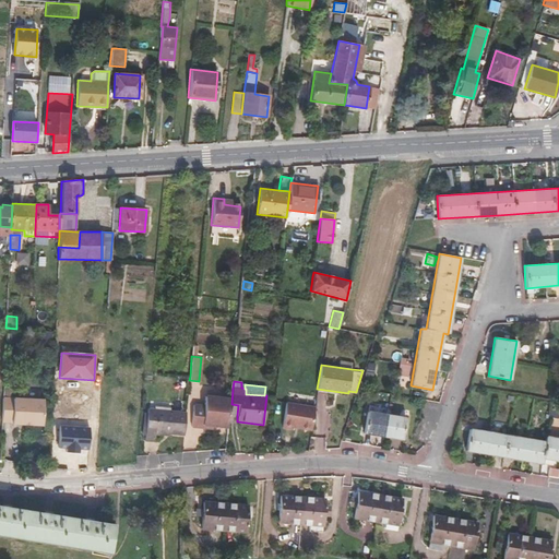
[(227,428),(230,399),(205,396),(204,405),(193,404),(191,427),(202,428),(203,426),(213,427),(227,428)]
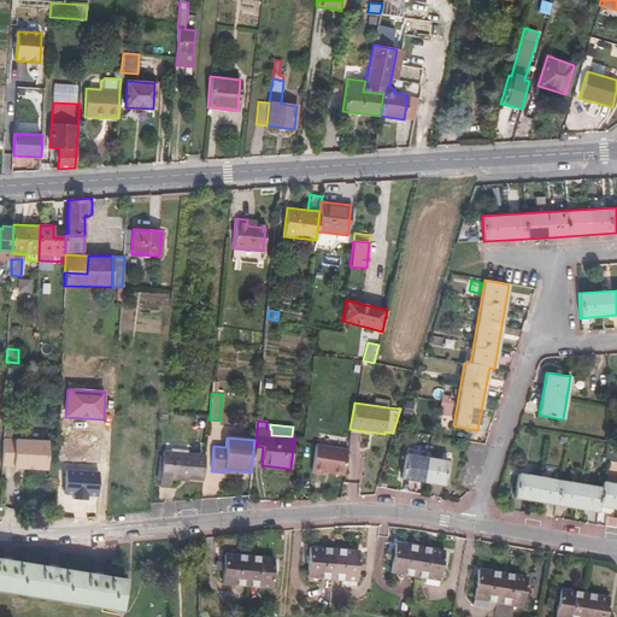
[(46,441),(3,439),(1,465),(12,465),(12,466),(45,469),(46,441)]
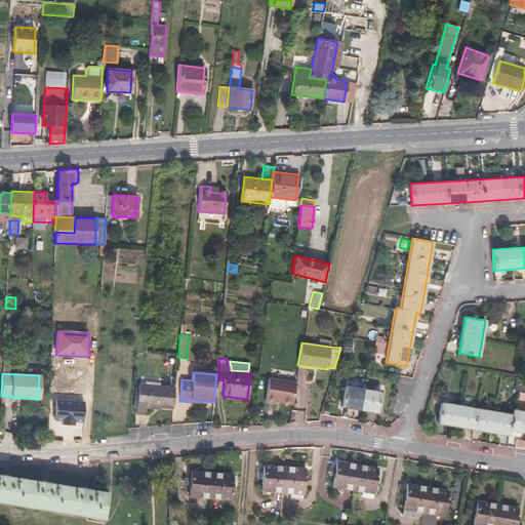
[(291,404),(295,382),(269,378),(266,402),(275,403),(275,401),(291,404)]
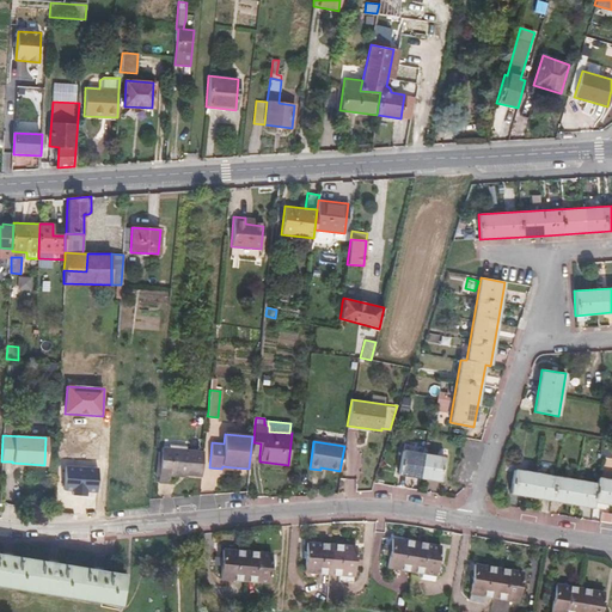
[(161,447),(161,452),(158,476),(157,483),(169,484),(170,475),(201,477),(204,451),(161,447)]
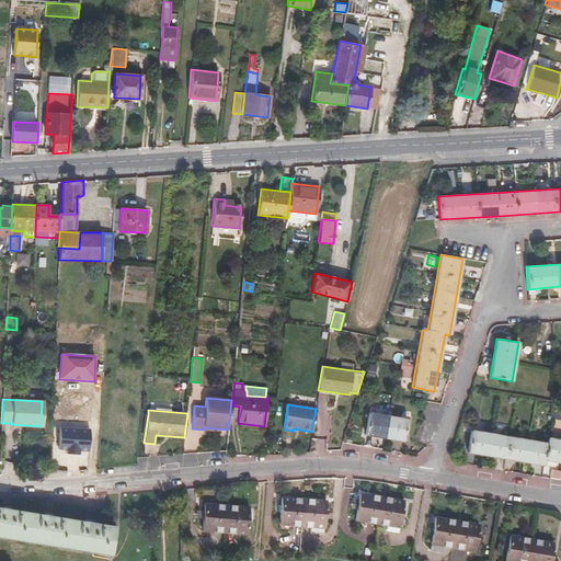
[(408,420),(389,416),(368,412),(365,435),(403,442),(408,420)]
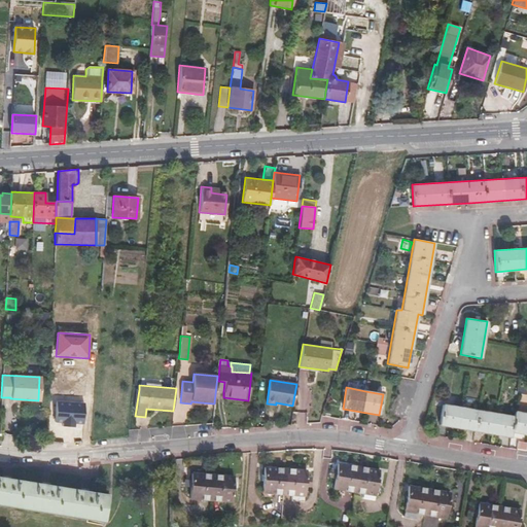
[(84,402),(57,401),(55,422),(62,423),(62,425),(74,426),(74,423),(82,424),(84,402)]
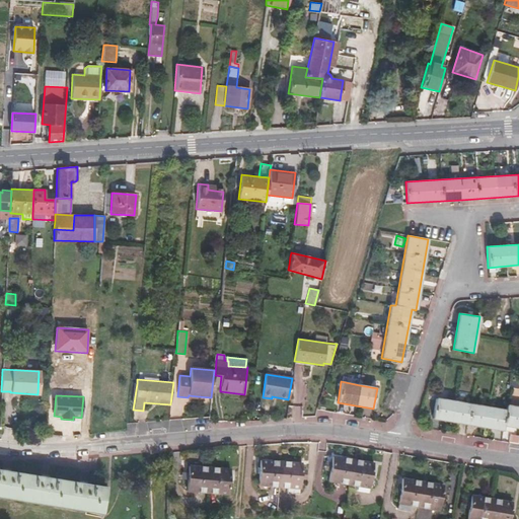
[(506,410),(454,400),(436,397),(432,419),(503,431),(504,426),(518,428),(518,406),(507,404),(506,410)]
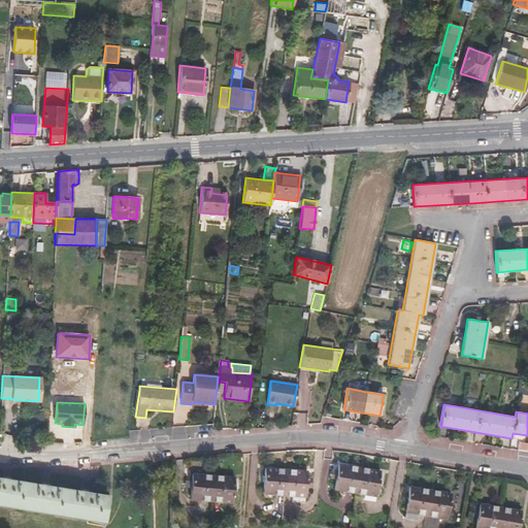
[(333,490),(356,493),(360,467),(337,463),(336,471),(335,477),(333,490)]
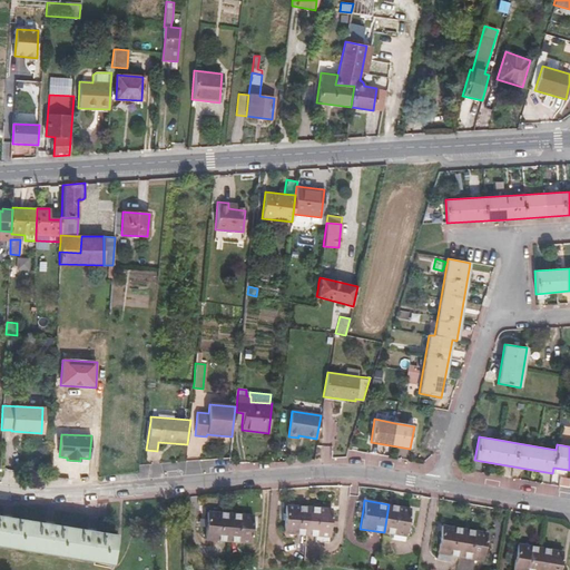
[(296,533),(306,534),(308,507),(285,504),(283,532),(296,533)]
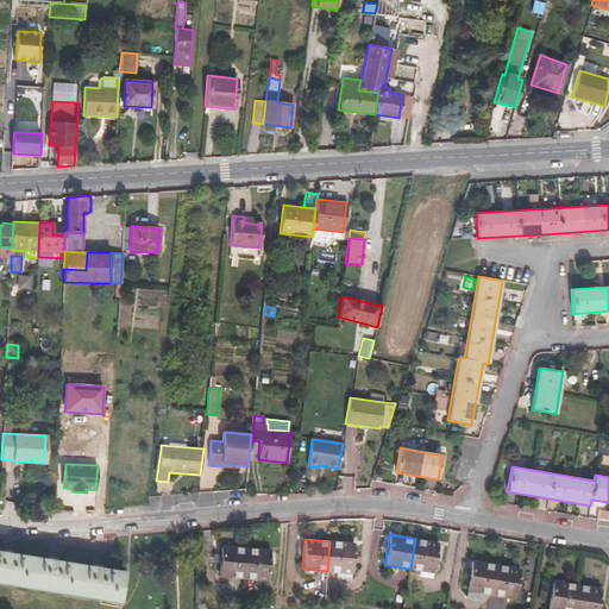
[(415,539),(410,569),(418,570),(433,572),(438,542),(415,539)]
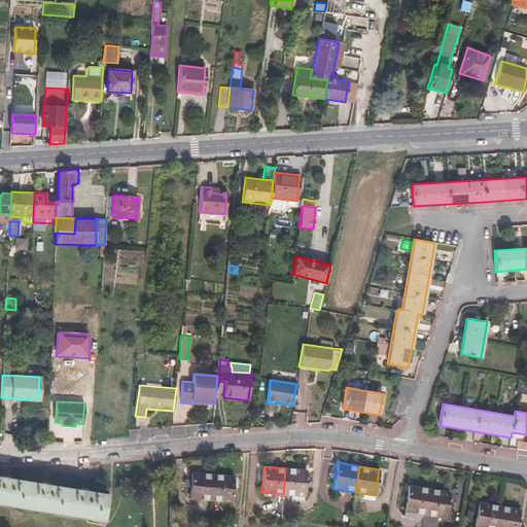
[(285,468),(283,494),(291,495),(304,496),(305,485),(310,485),(311,477),(306,477),(306,469),(285,468)]
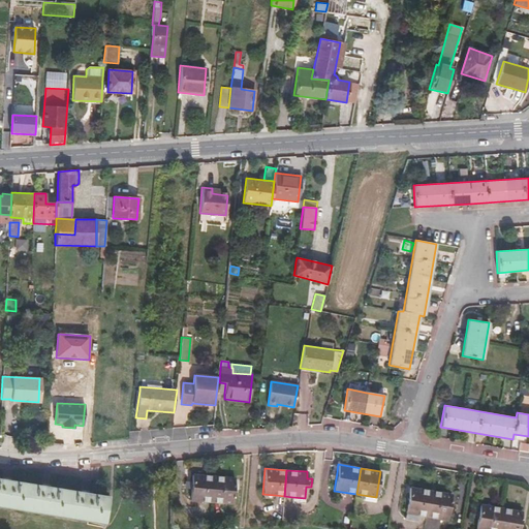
[(211,502),(213,475),(192,474),(189,500),(211,502)]
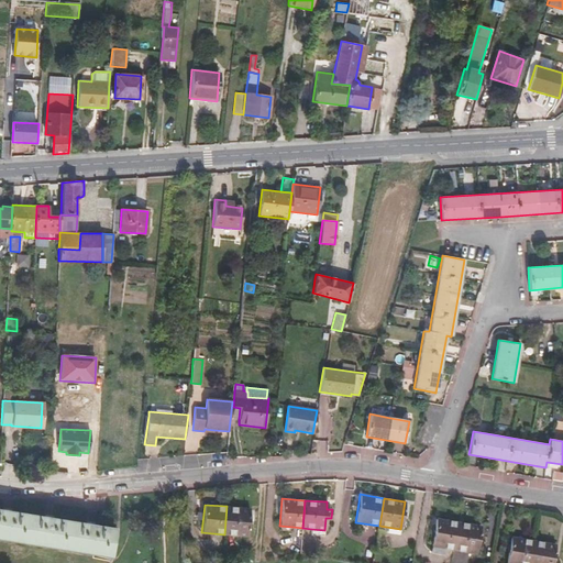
[(250,508),(227,506),(224,534),(246,537),(250,508)]
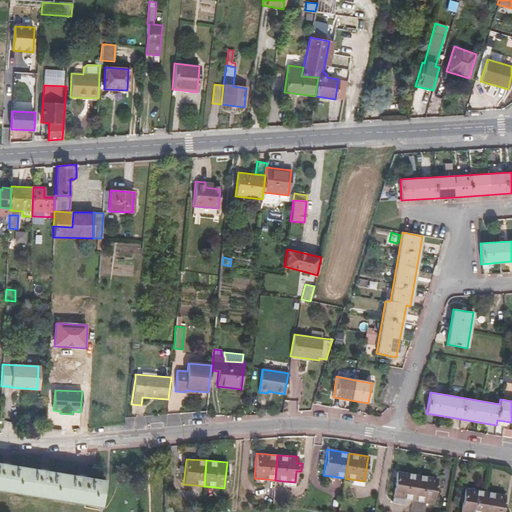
[(0,463),(0,490),(99,507),(104,481),(0,463)]
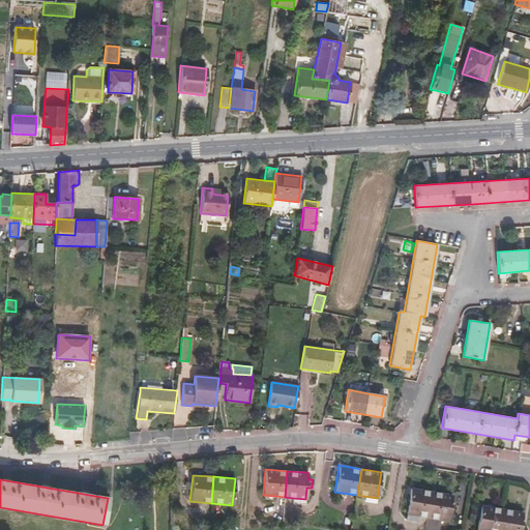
[(417,517),(427,518),(432,492),(410,488),(406,514),(417,517)]
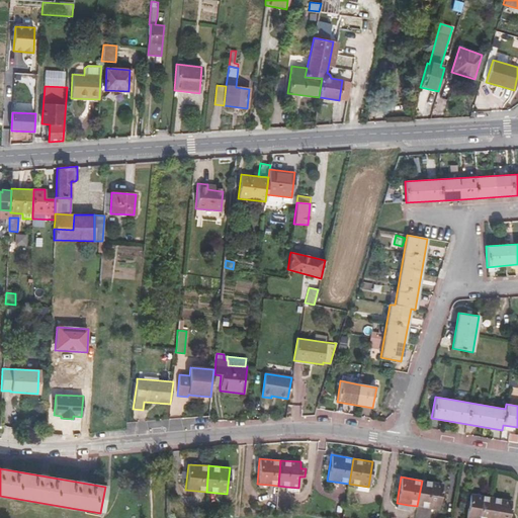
[(443,484),(422,481),(417,506),(438,510),(443,484)]
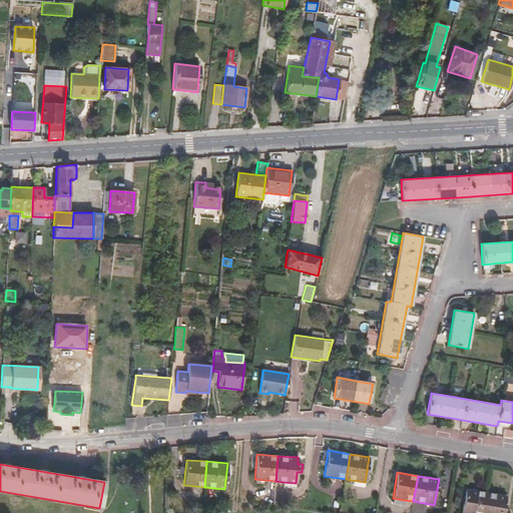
[(482,512),(487,492),(466,488),(461,512),(482,512)]
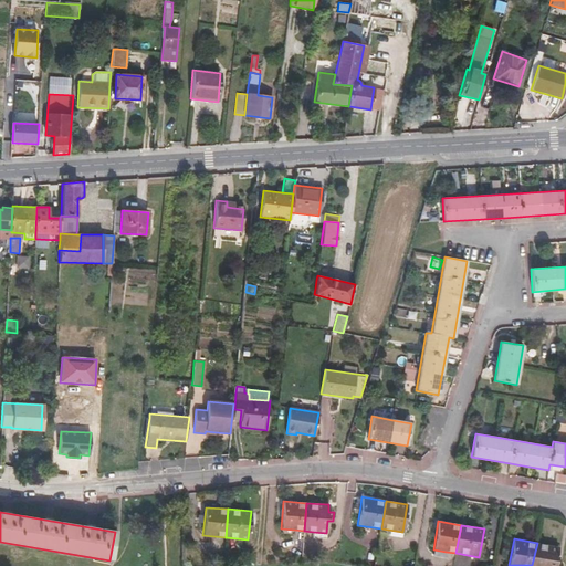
[(537,543),(532,565),(555,565),(558,546),(537,543)]
